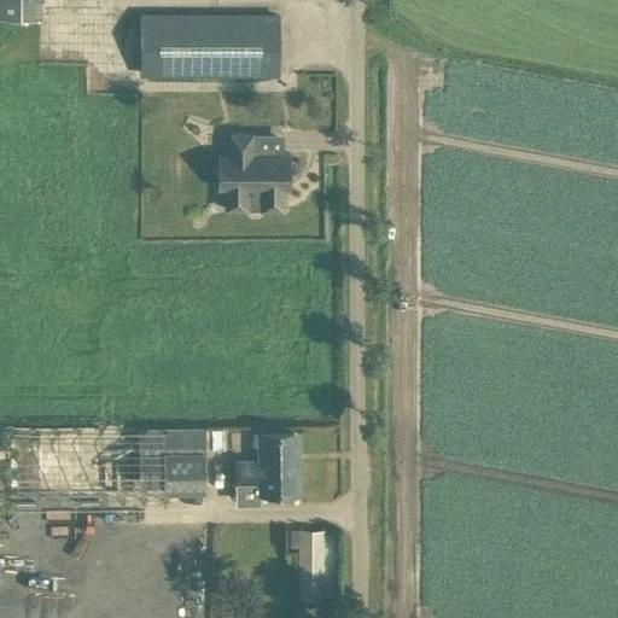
[(41,0),(0,0),(0,12),(41,15),(41,0)]
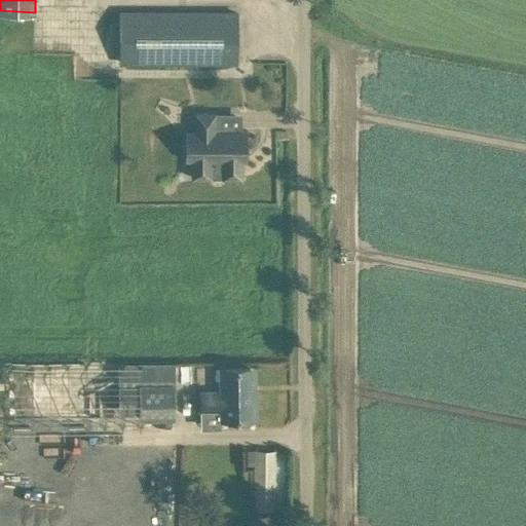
[(236,12),(216,12),(120,12),(120,63),(236,63),(236,12)]
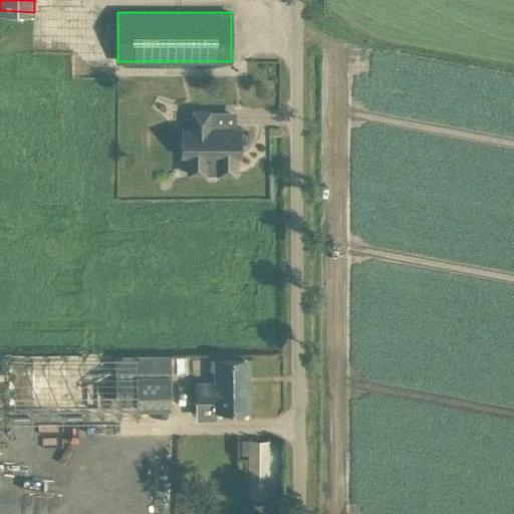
[(241,156),(241,126),(211,126),(210,109),(191,109),(191,126),(182,126),(182,157),(188,157),(188,174),(236,174),(236,156),(241,156)]
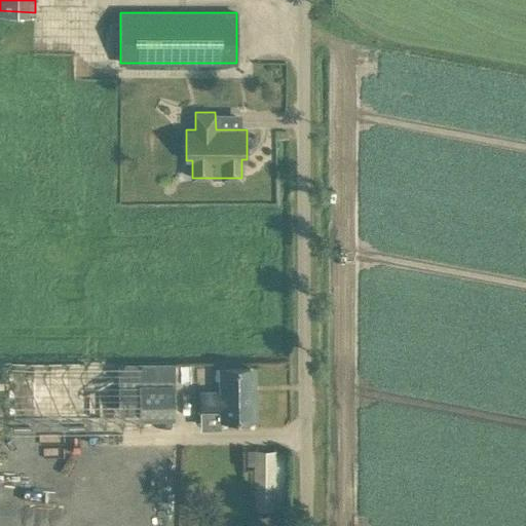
[(139,418),(175,418),(175,363),(139,364),(139,418)]
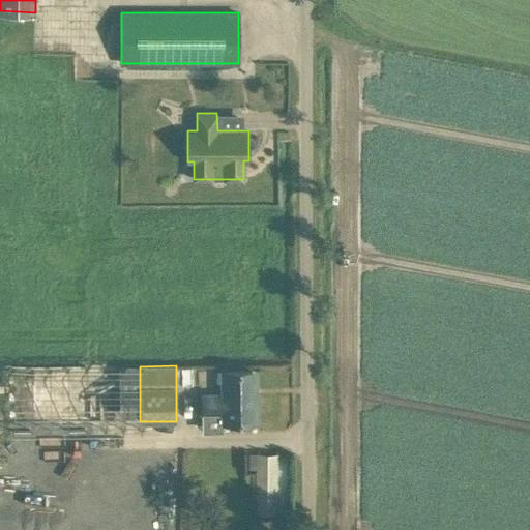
[(140,431),(140,421),(140,366),(12,367),(13,432),(140,431)]
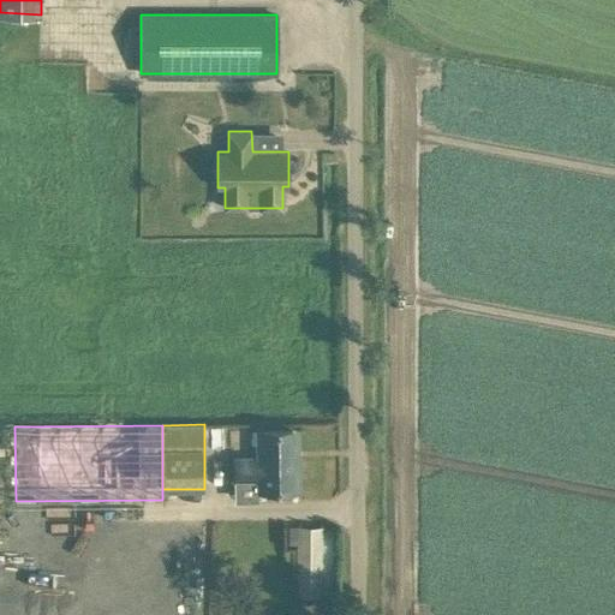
[(257,430),(258,458),(237,458),(237,477),(258,477),(258,488),(298,488),(298,460),(292,460),(292,430),(257,430)]
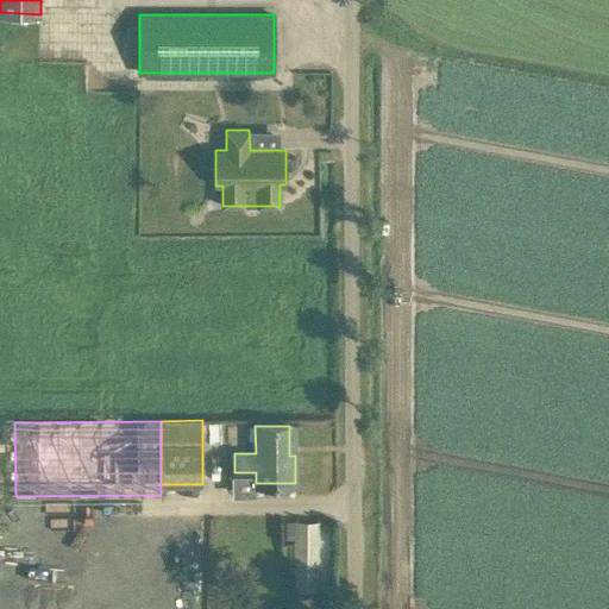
[(98,515),(96,503),(31,504),(32,516),(98,515)]
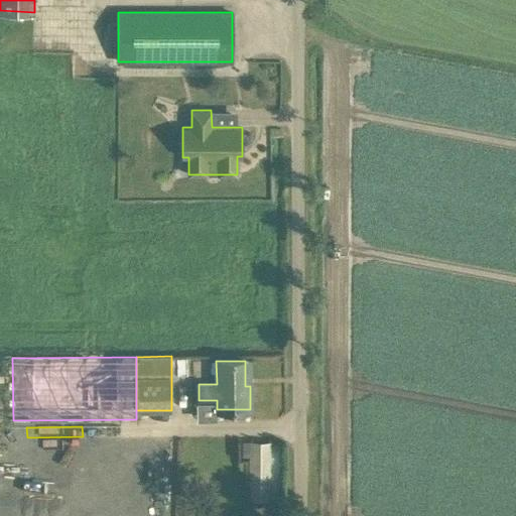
[(248,456),(248,501),(272,500),(271,445),(271,441),(248,441),(248,456)]
